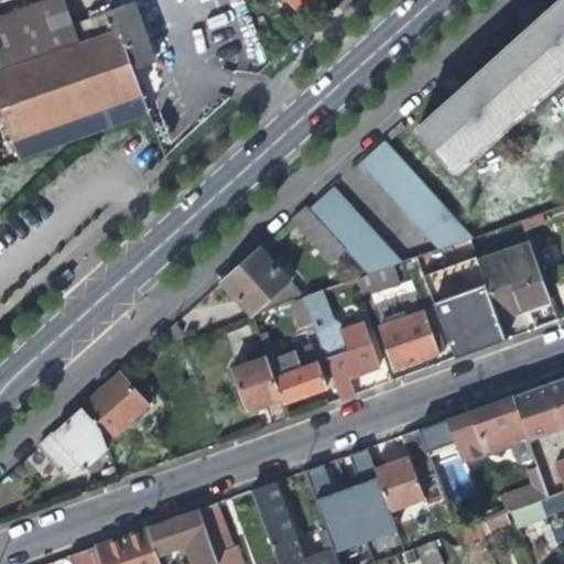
[(0,111),(17,160),(147,112),(130,68),(152,60),(132,2),(89,17),(97,39),(77,45),(62,0),(53,0),(0,19),(0,111)]
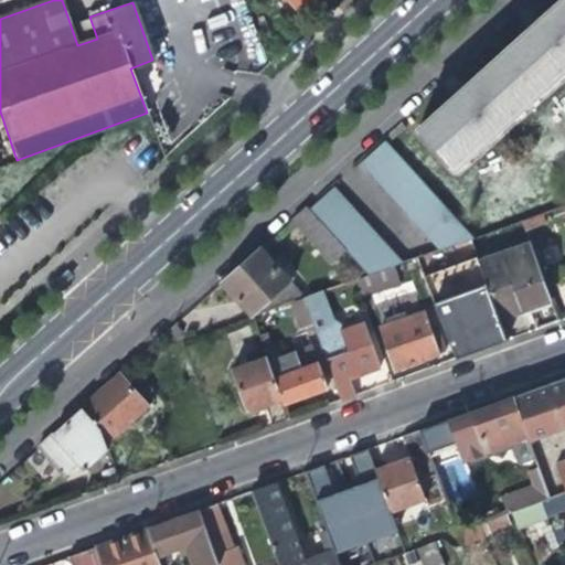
[(497,56),(534,98),(564,70),(564,0),(560,0),(535,22),(497,56)]
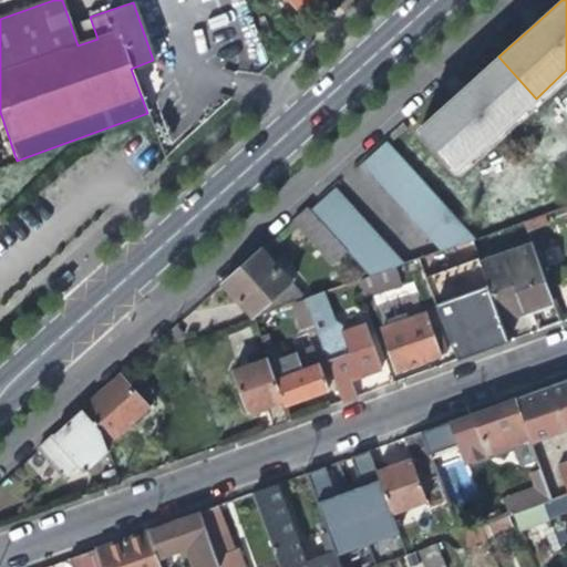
[(421,125),(459,167),(536,99),(498,57),(460,91),(421,125)]
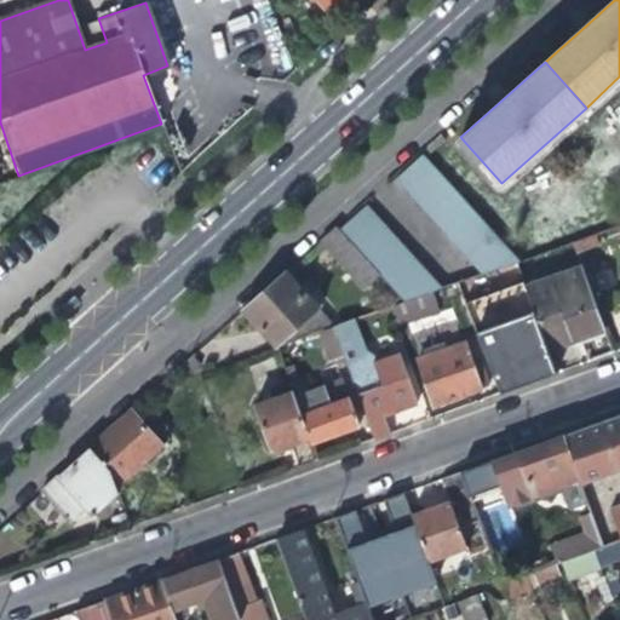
[(425,151),(397,176),(435,217),(483,271),(518,259),(521,258),(472,204),(425,151)]
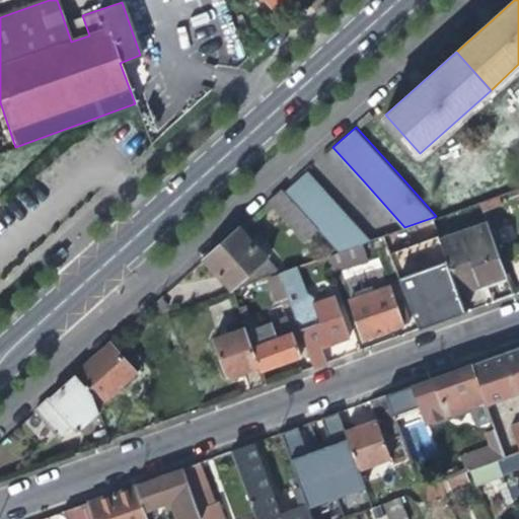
[(357,227),(306,170),(284,191),(317,227),(339,250),(362,242),(368,240),(357,227)]
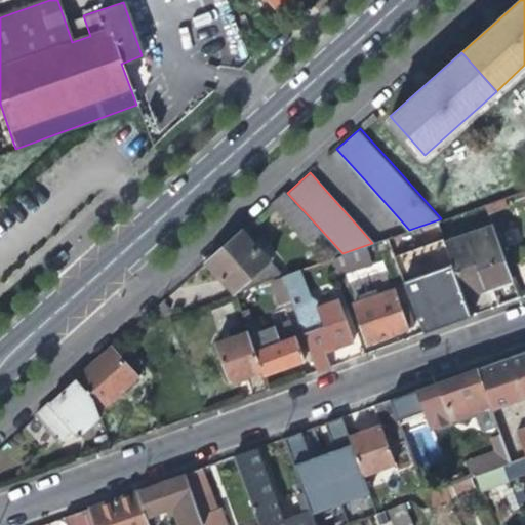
[(306,242),(321,230),(287,193),(284,190),(270,203),(306,242)]
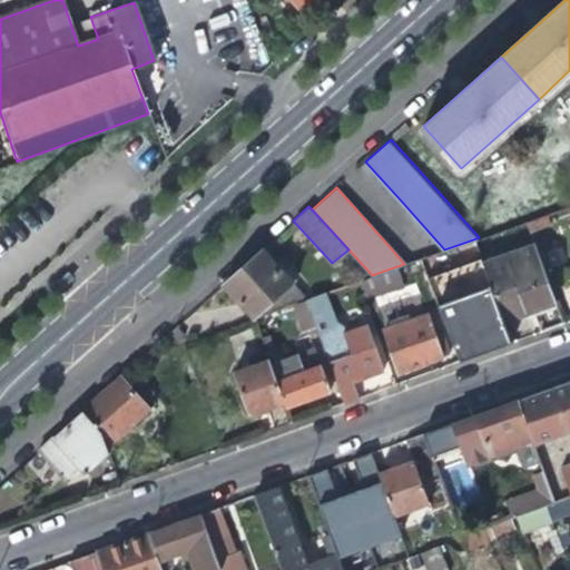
[(533,235),(481,254),(503,318),(531,308),(557,300),(533,235)]
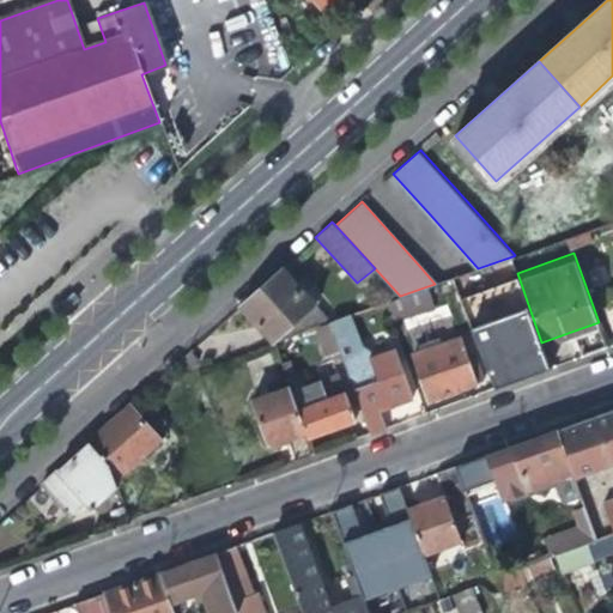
[(274,340),(317,325),(331,320),(281,268),(263,284),(242,303),(274,340)]
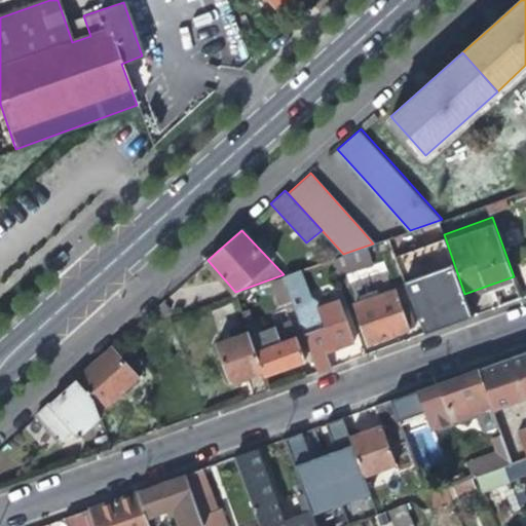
[(473,314),(464,294),(444,234),(443,231),(393,249),(423,332),(473,314)]
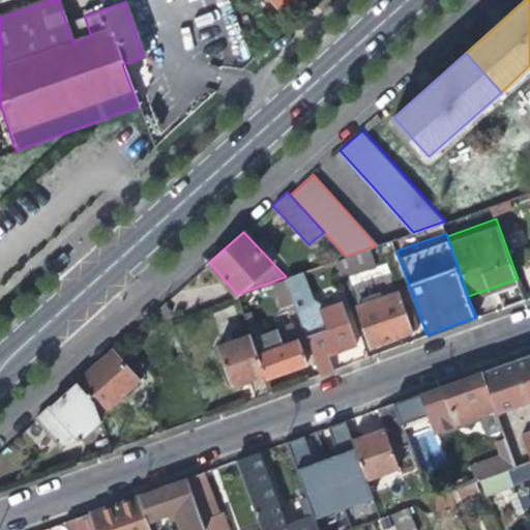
[(376,263),(370,247),(346,256),(332,260),(339,276),(376,263)]
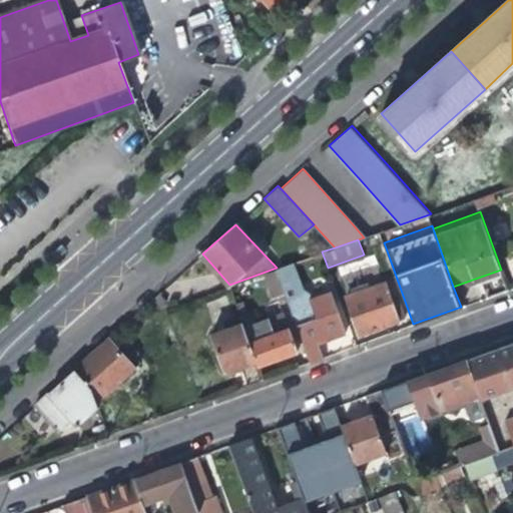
[(288,264),(277,268),(283,287),(288,300),(299,296),(288,264)]
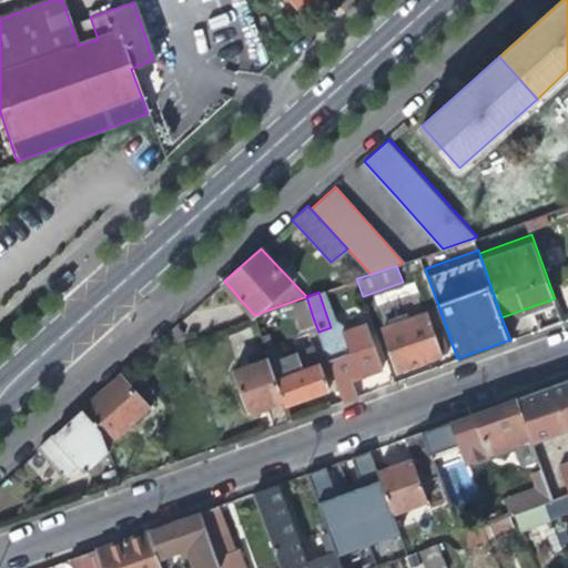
[(301,322),(313,317),(306,296),(294,301),(301,322)]
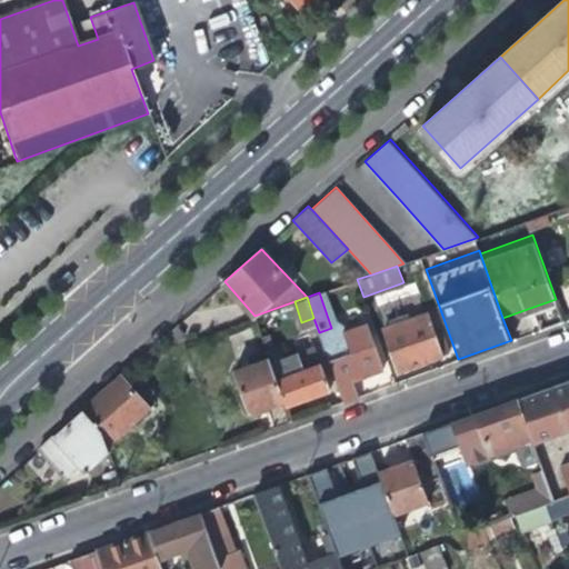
[(446,351),(436,325),(431,327),(426,311),(381,327),(396,369),(419,360),(446,351)]
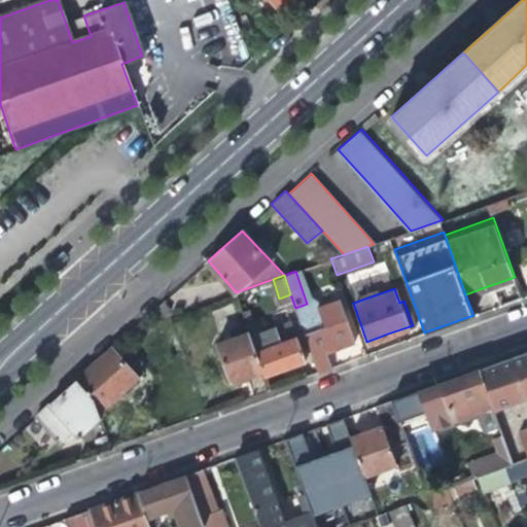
[(297,314),(317,372),(332,366),(326,351),(340,346),(354,341),(340,300),(297,314)]
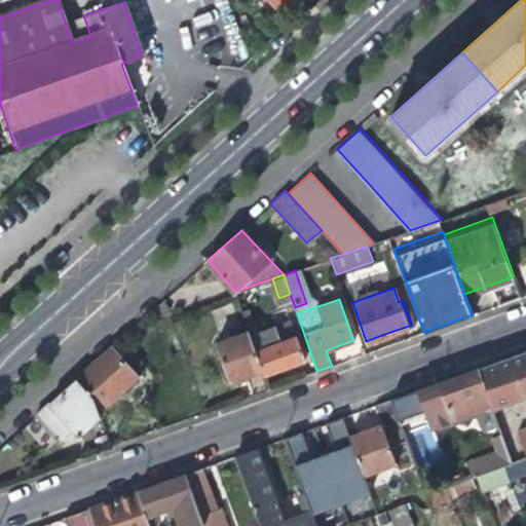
[(242,313),(248,330),(249,333),(255,331),(249,310),(242,313)]
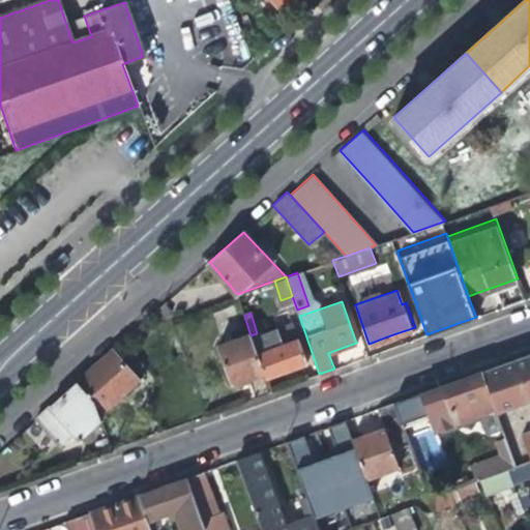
[(292,321),(276,327),(282,343),(297,337),(292,321)]
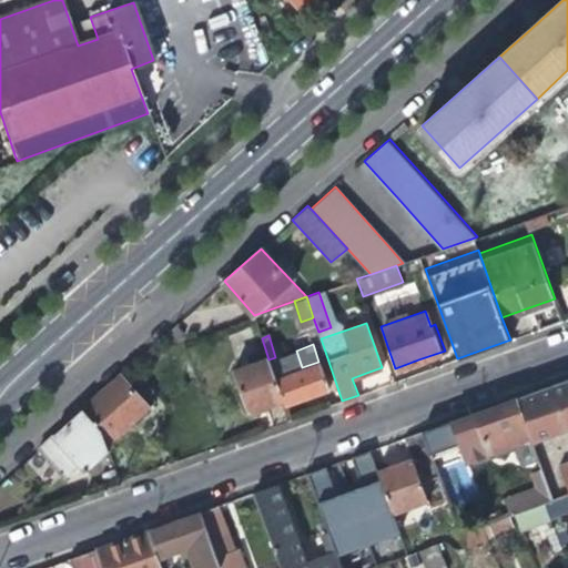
[(302,367),(296,351),(275,357),(269,359),(282,398),(284,403),(305,396),(327,388),(318,362),(302,367)]
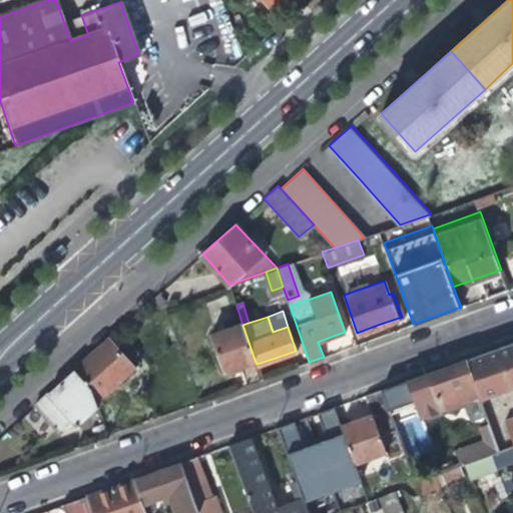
[(238,365),(254,360),(242,325),(241,322),(209,333),(222,371),(238,365)]
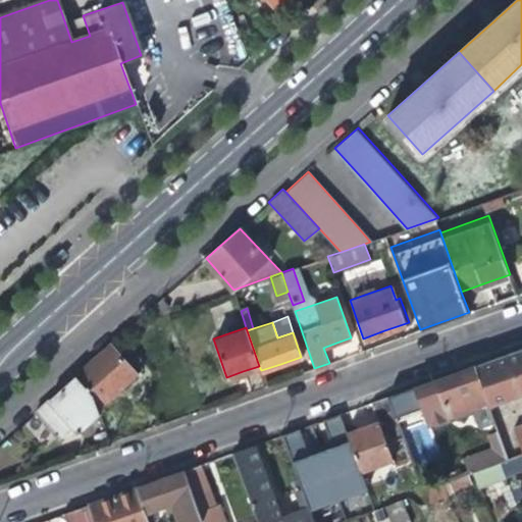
[(123,338),(113,347),(129,367),(136,361),(133,358),(138,353),(123,338)]
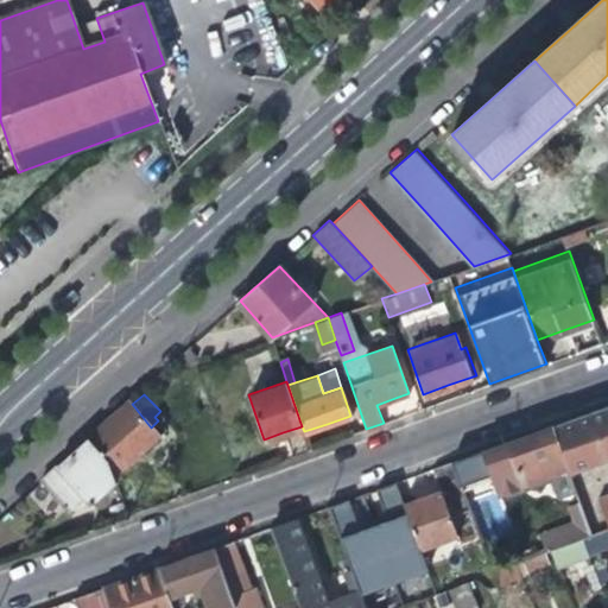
[(109,418),(88,437),(112,463),(118,470),(164,429),(158,420),(151,428),(132,404),(128,401),(109,418)]
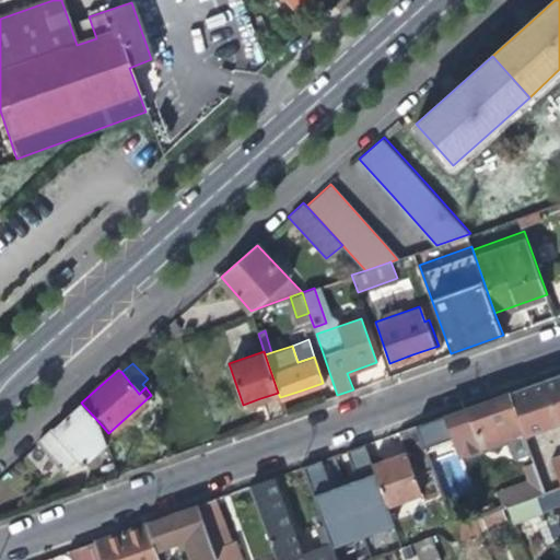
[(559,373),(555,375),(527,385),(544,431),(559,424),(559,373)]
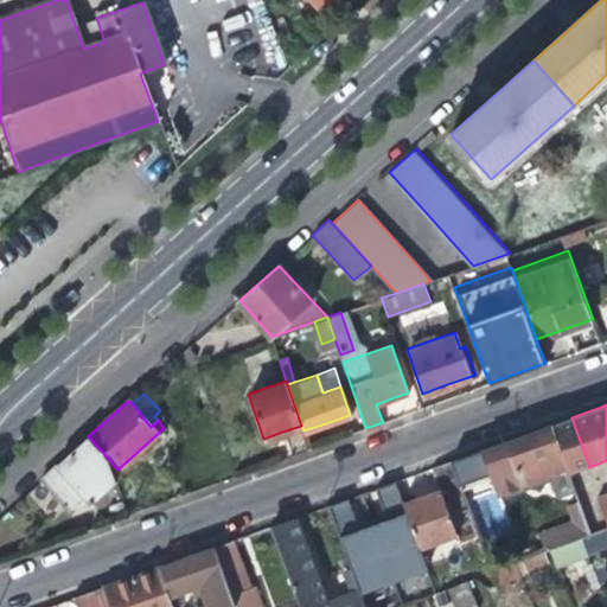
[(570,474),(589,467),(572,417),(554,425),(568,466),(570,474)]
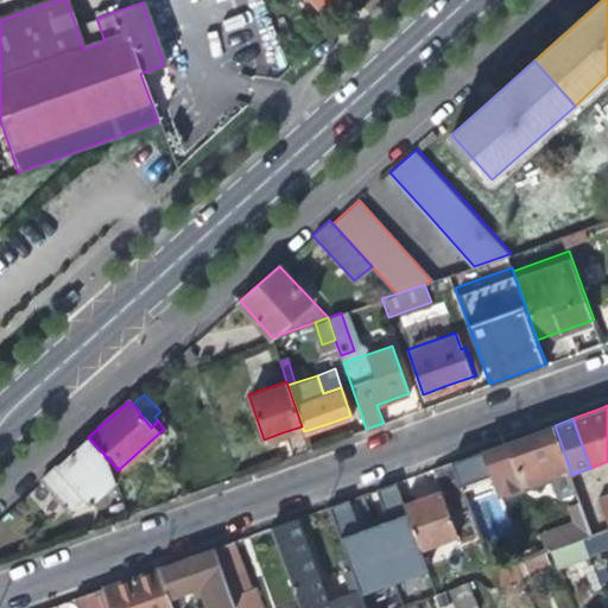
[(521,485),(569,467),(555,425),(530,434),(506,442),(521,485)]
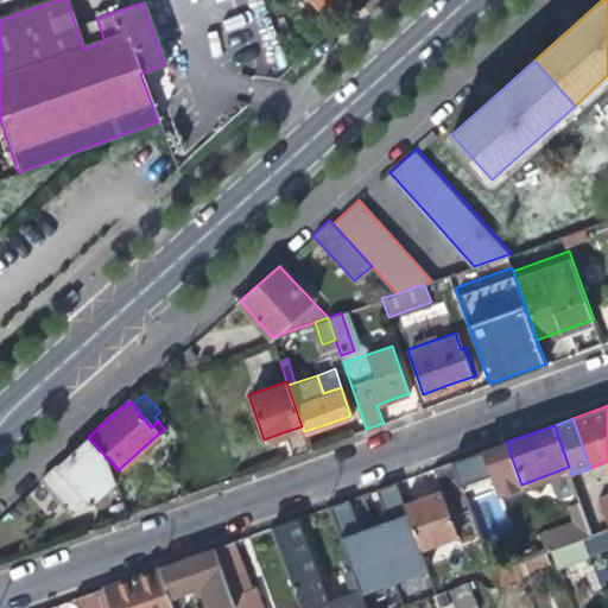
[(116,480),(112,463),(88,437),(65,457),(39,481),(64,508),(81,493),(90,504),(116,480)]
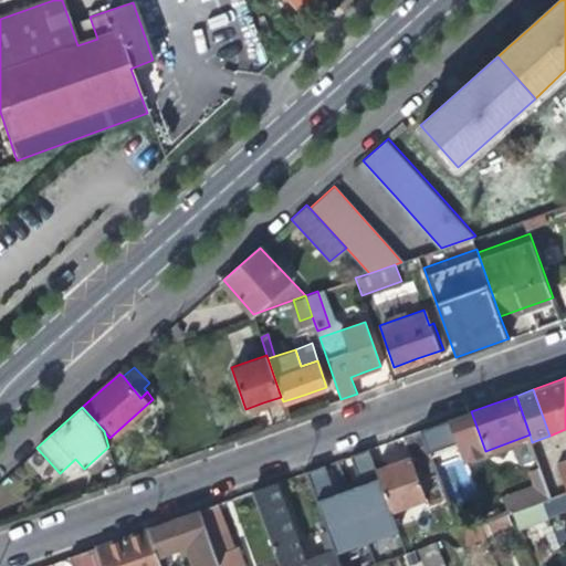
[(450,419),(419,431),(435,470),(485,451),(471,411),(450,419)]
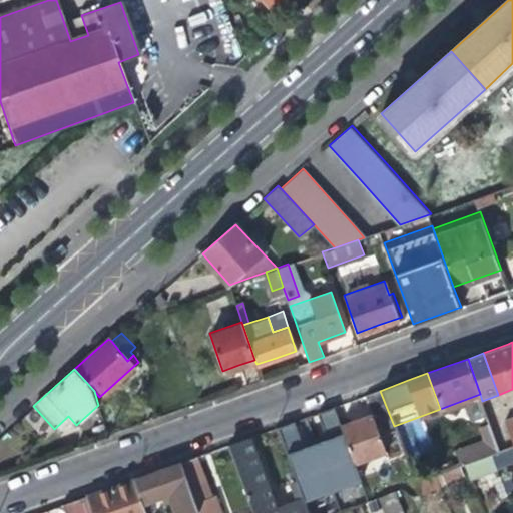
[(394,426),(380,391),(365,396),(372,414),(386,451),(389,458),(404,453),(394,426)]
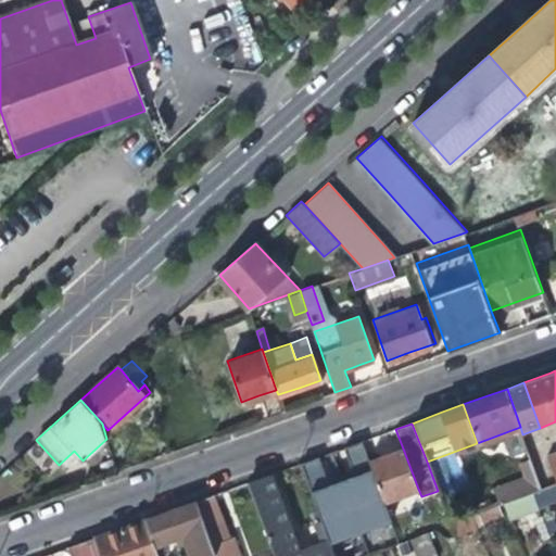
[(356,476),(371,469),(368,460),(361,441),(345,446),(356,476)]
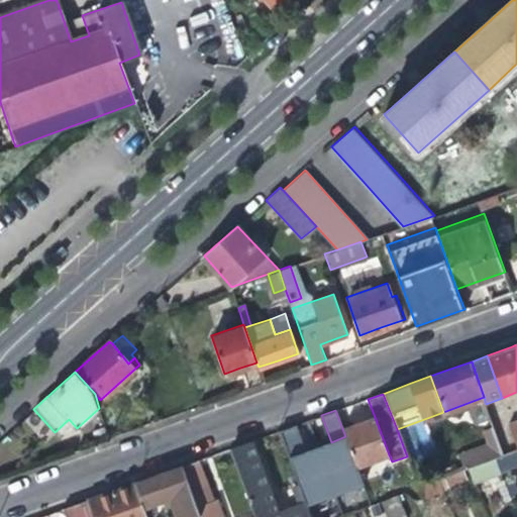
[(356,466),(389,454),(375,417),(360,422),(342,428),(345,436),(356,466)]
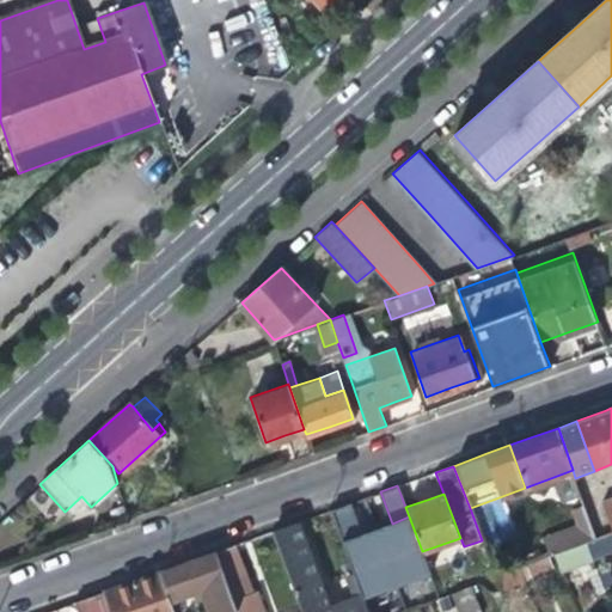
[(611,494),(601,499),(611,526),(611,494)]
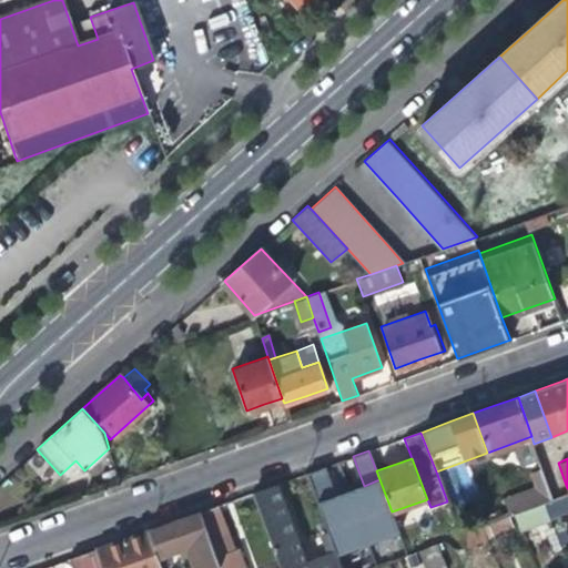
[(304,563),(276,484),(253,493),(280,567),(341,567),(341,565),(335,550),(316,558),(304,563)]
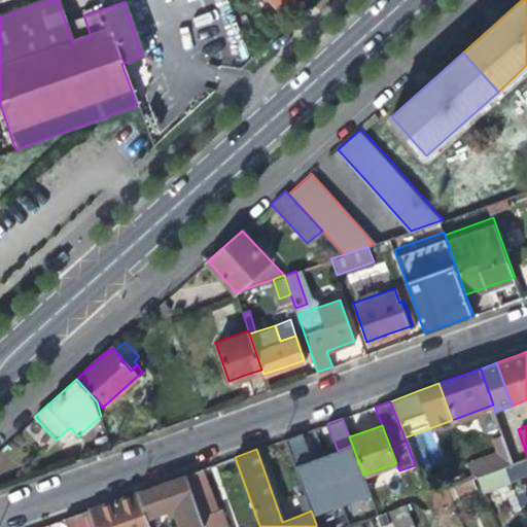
[(472,477),(475,476),(504,464),(512,462),(507,449),(467,462),(472,477)]
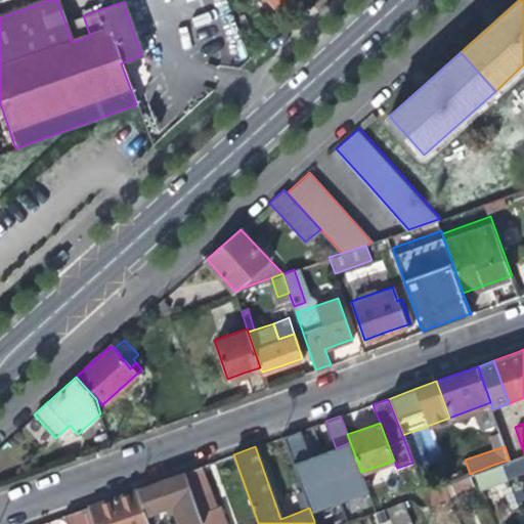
[(510,479),(501,462),(472,473),(480,490),(510,479)]
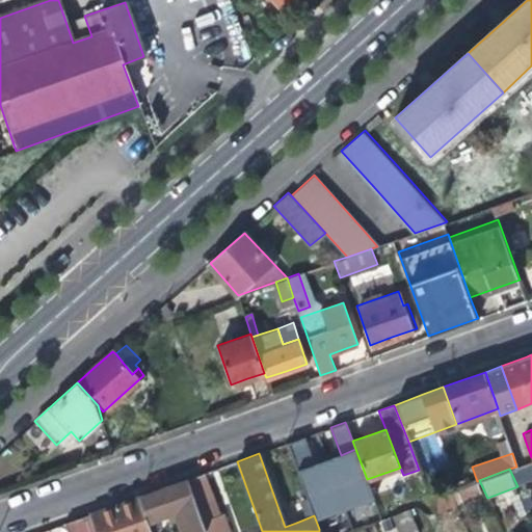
[(217,512),(204,474),(187,479),(201,519),(217,512)]
